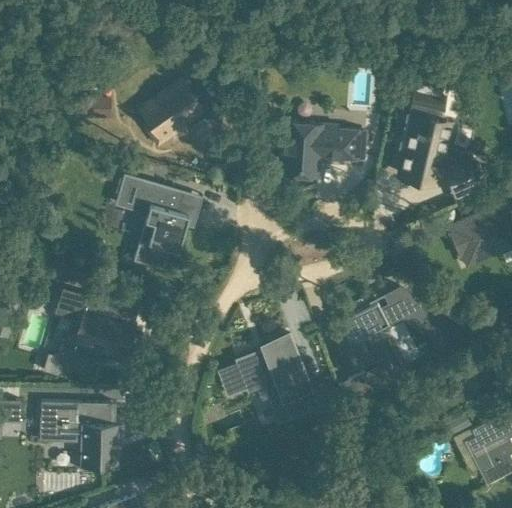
[(405,53),(409,37),(397,34),(394,51),(405,53)]
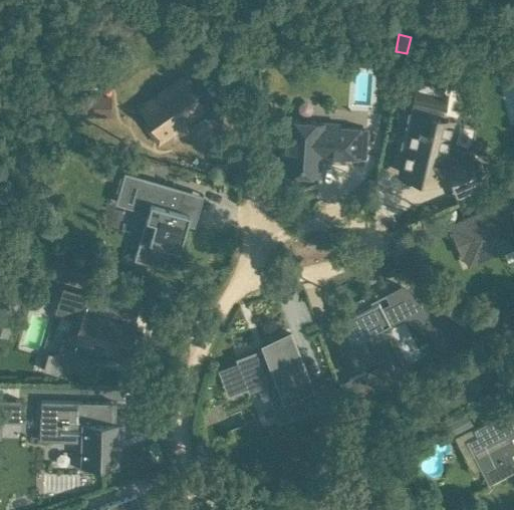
[(182,81),(142,109),(163,139),(202,111),(182,81)]
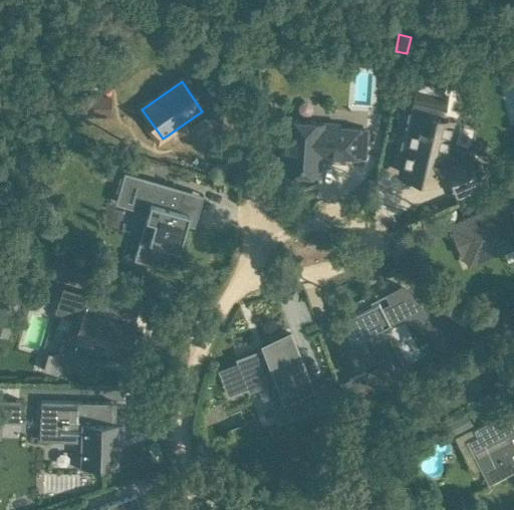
[(404,166),(402,175),(430,182),(433,171),(452,176),(465,170),(443,164),(446,151),(447,151),(449,141),(448,141),(449,137),(450,138),(450,136),(452,129),(452,128),(451,128),(452,124),(436,121),(442,96),(418,90),(412,115),(409,114),(401,150),(408,152),(407,156),(406,156),(404,164),(403,165),(404,166)]
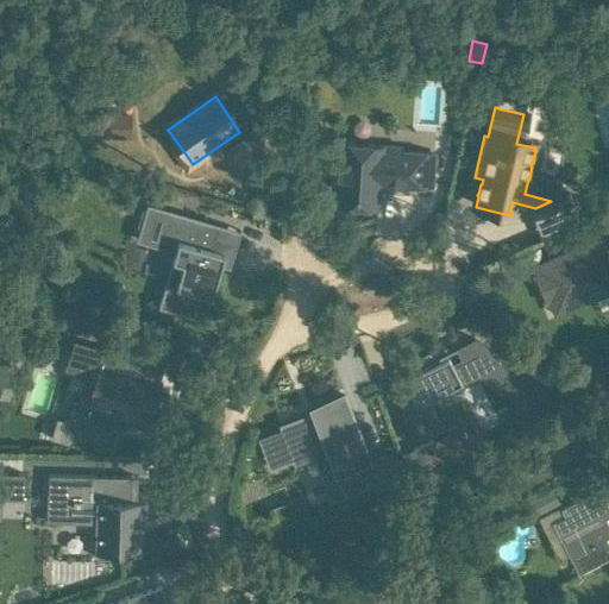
[(100,121),(101,140),(132,140),(131,120),(113,120),(100,121)]
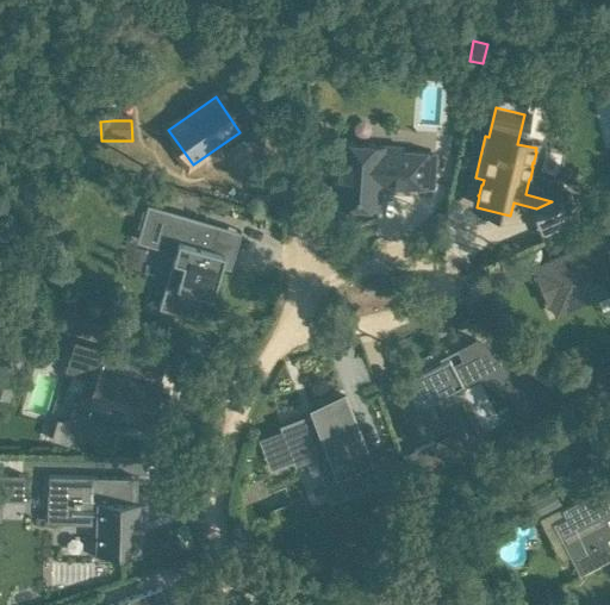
[(341,147),(336,207),(379,211),(381,186),(423,189),(423,185),(431,186),(434,162),(424,162),(425,157),(383,154),(383,149),(341,147)]
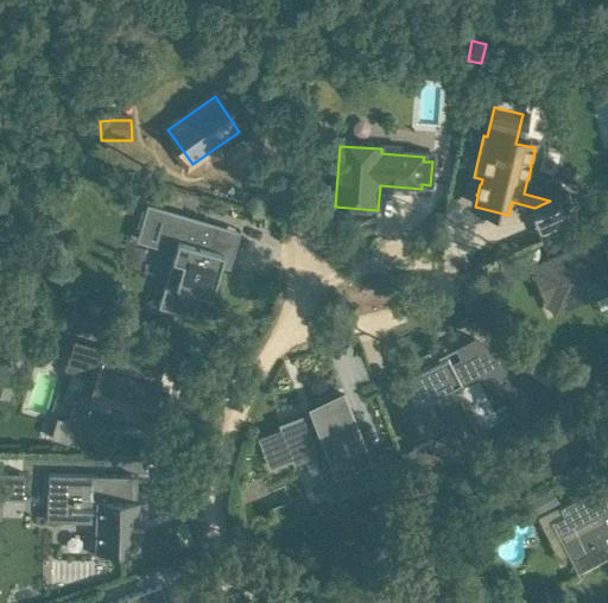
[(164,290),(158,310),(194,319),(198,302),(201,296),(213,298),(222,266),(225,255),(209,251),(216,228),(217,228),(217,227),(168,213),(166,217),(157,249),(175,255),(166,284),(164,290)]
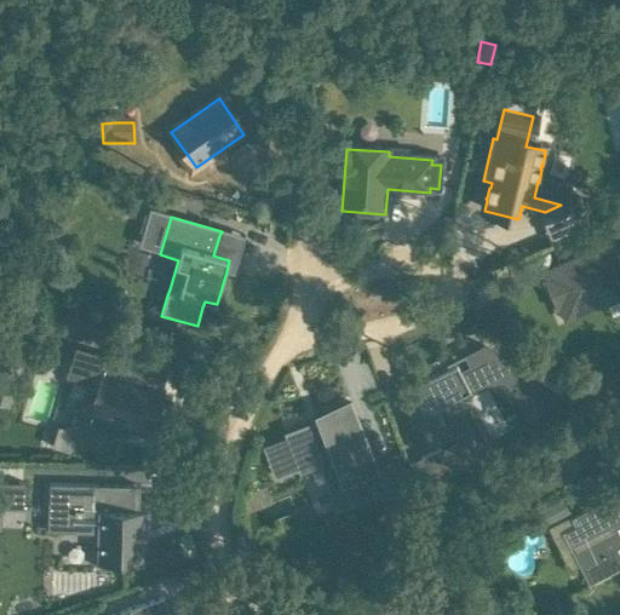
[(606,302),(619,295),(619,274),(609,248),(557,270),(557,271),(552,272),(556,281),(546,286),(556,308),(561,305),(567,319),(606,303),(606,302)]
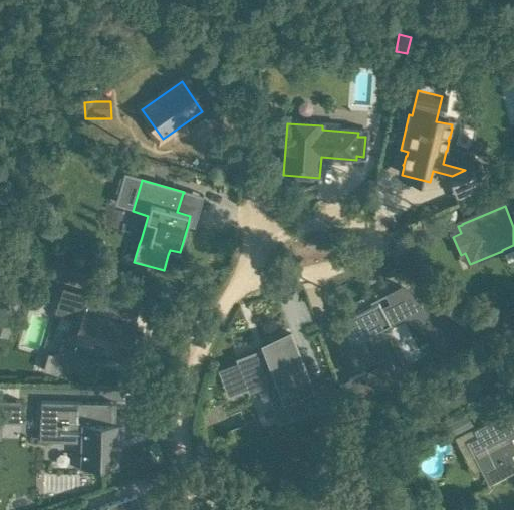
[(340,352),(347,374),(364,368),(370,366),(368,361),(361,341),(404,320),(442,347),(466,335),(401,288),(383,296),(384,298),(386,298),(390,305),(381,309),(378,304),(370,309),(340,324),(341,327),(333,332),(340,352)]
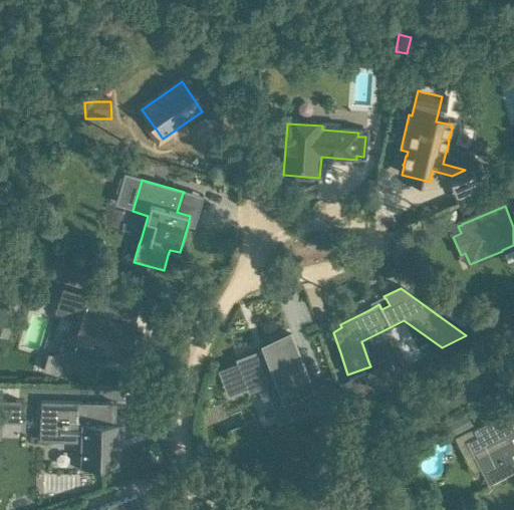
[(103,357),(123,362),(139,311),(62,289),(55,314),(74,319),(67,342),(74,343),(73,347),(103,357)]
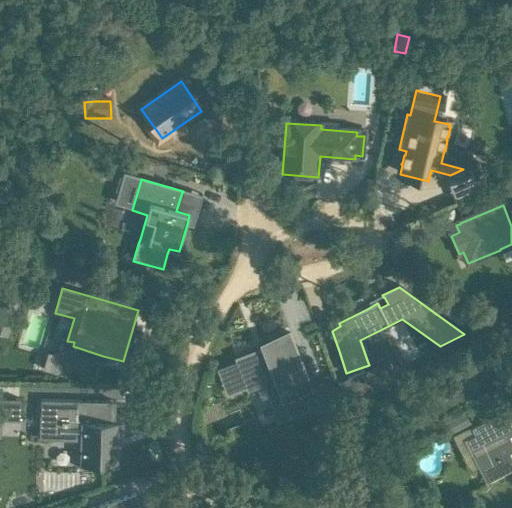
[(0,303),(0,336),(8,339),(17,306),(1,301),(0,303)]
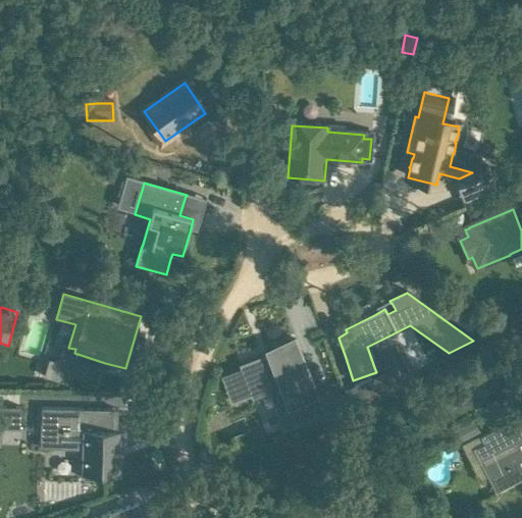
[(478,325),(464,315),(457,324),(471,334),(478,325)]
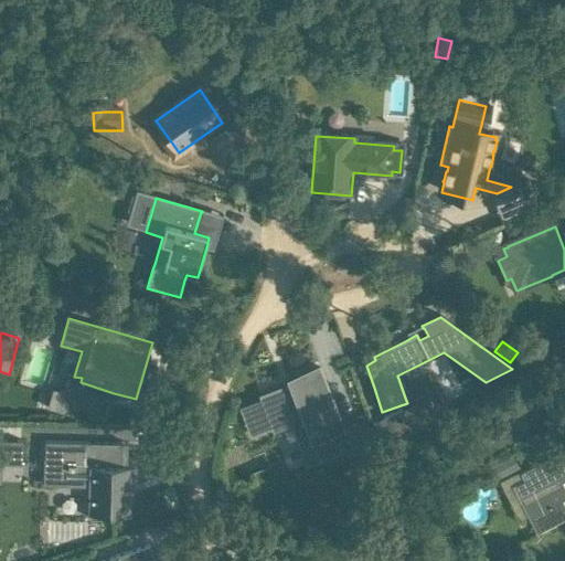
[(259,397),(273,434),(305,422),(311,440),(299,445),(308,467),(312,466),(344,454),(337,434),(342,431),(319,369),(286,382),(288,385),(259,397)]
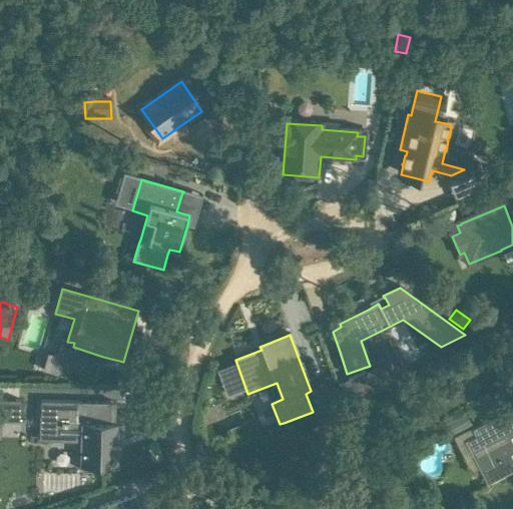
[(367,375),(366,373),(339,382),(342,390),(345,400),(372,391),(367,375)]
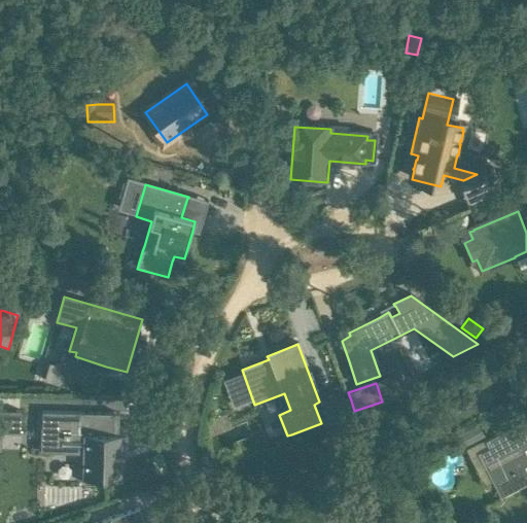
[(0,433),(20,434),(20,413),(0,412),(0,433)]
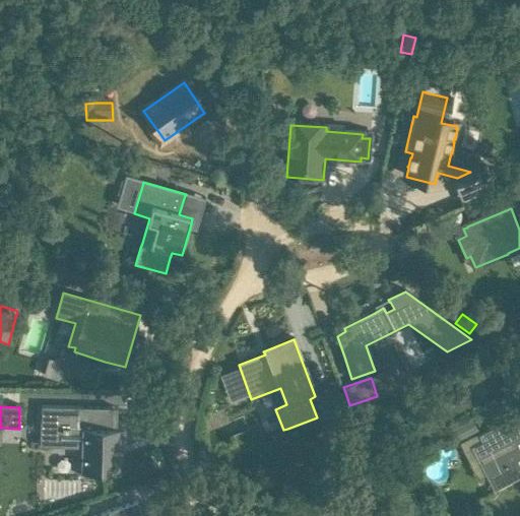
[(83,432),(82,479),(106,480),(106,475),(119,475),(120,431),(112,431),(112,410),(42,408),(42,424),(54,425),(54,431),(83,432)]
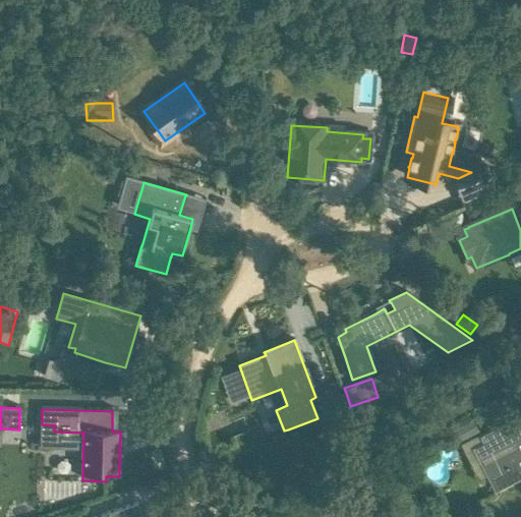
[(473,450),(488,479),(497,495),(498,495),(496,492),(520,478),(520,467),(519,463),(520,461),(520,450),(519,445),(520,444),(520,435),(513,419),(479,437),(483,444),(473,450)]
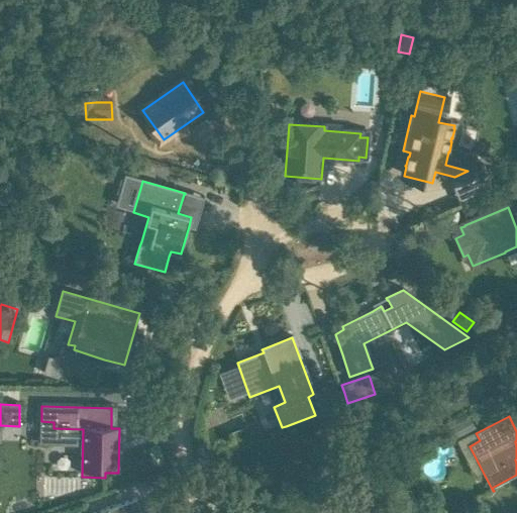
[(457,438),(476,429),(471,419),(452,428),(457,438)]
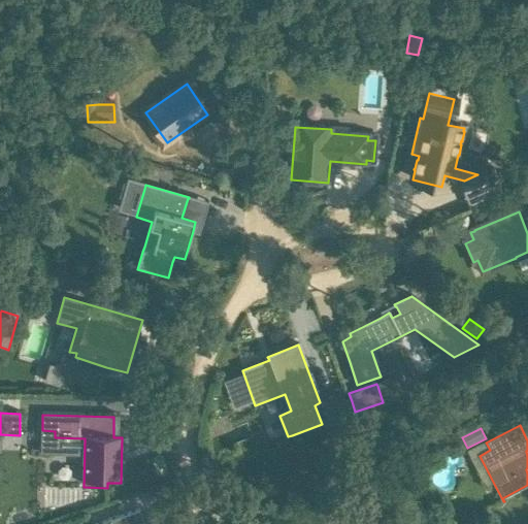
[(143,523),(139,512),(108,522),(108,523),(143,523)]
